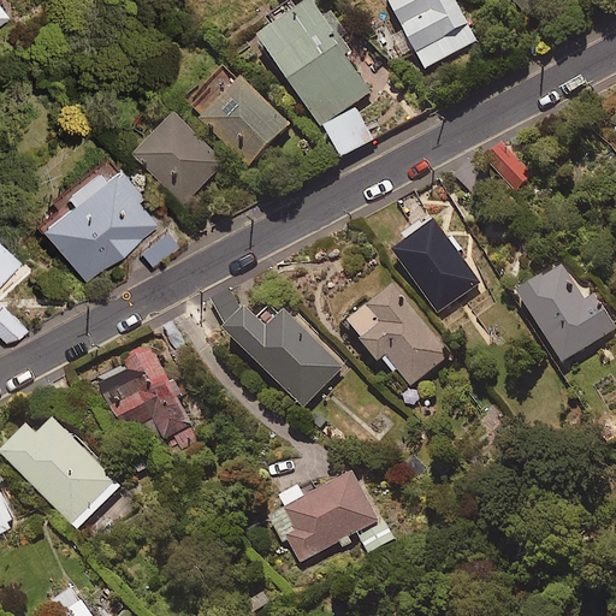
[(349,51),(342,41),(349,35),(331,9),(323,13),(313,0),(308,0),(256,36),(320,126),(369,92),(344,54),(349,51)]
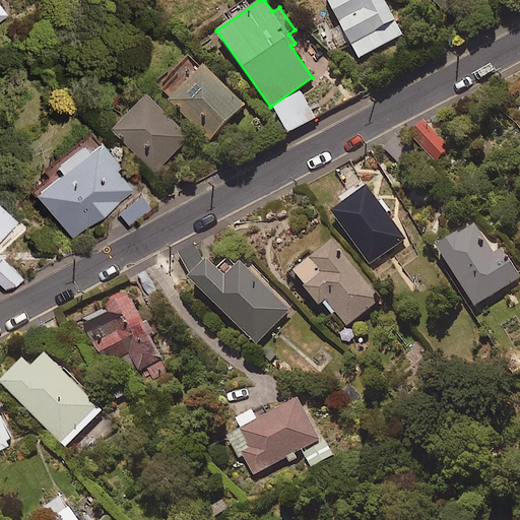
[(358,58),(402,35),(383,0),(320,0),(323,4),(307,13),(328,55),(350,44),(358,58)]
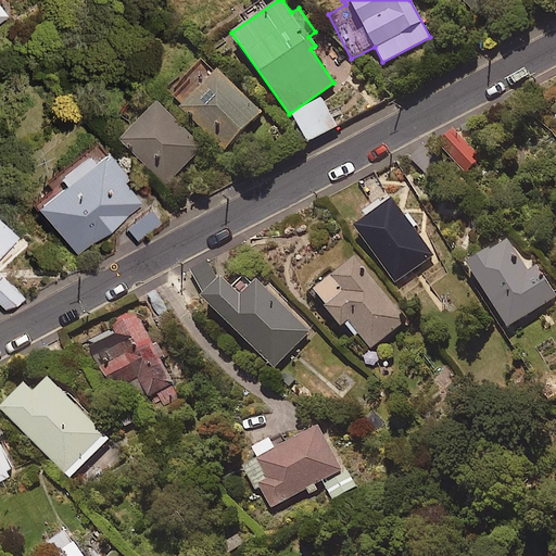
[(218,71),(181,106),(224,149),(261,113),(218,71)]
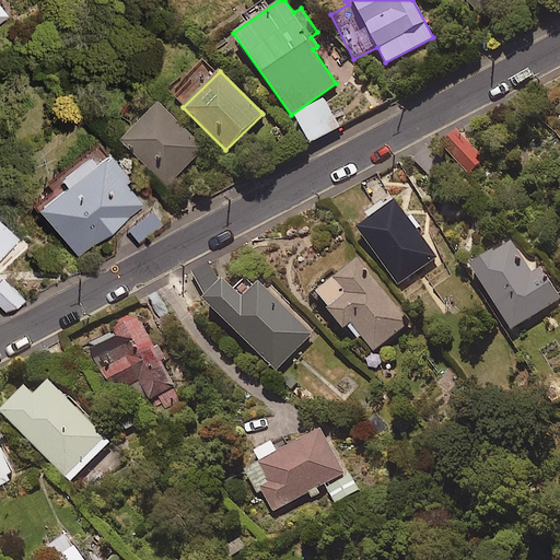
[(339,128),(324,100),(295,116),(310,143),(339,128)]
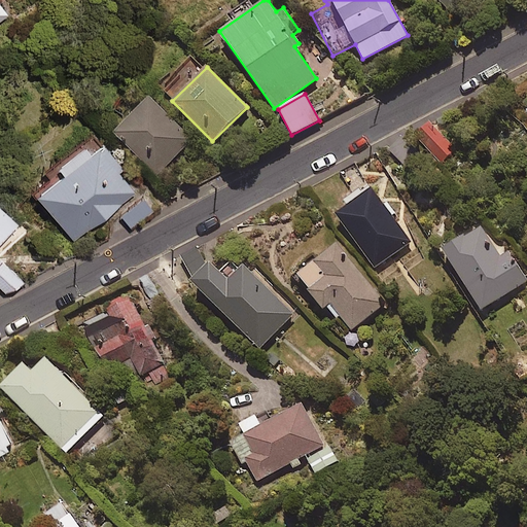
[(156,175),(191,141),(149,97),(114,132),(156,175)]
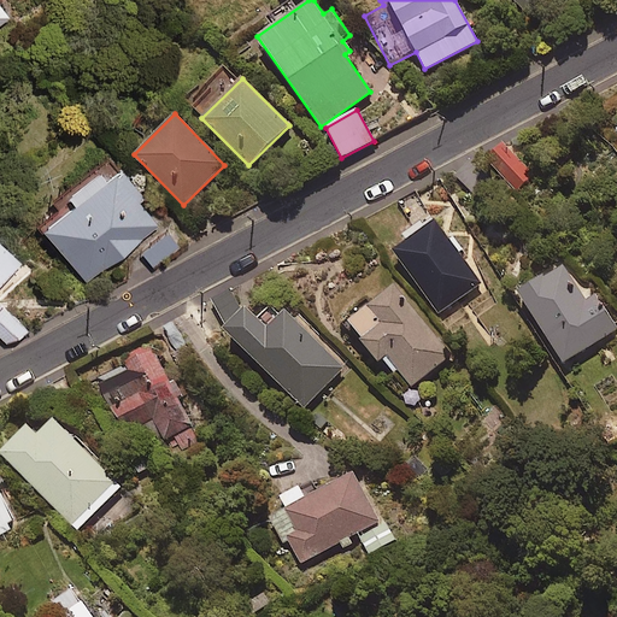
[(534,174),(504,142),(487,159),(518,189),(534,174)]
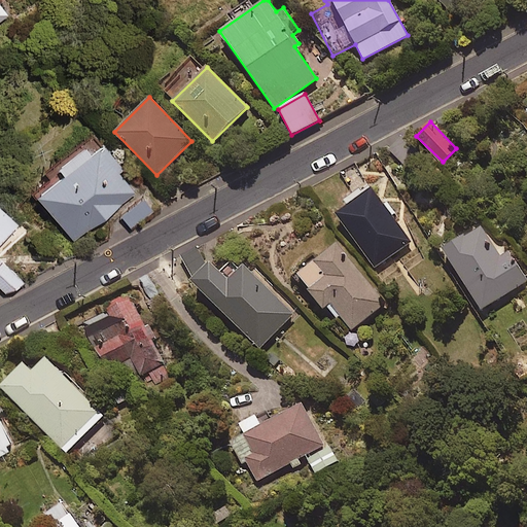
[(123,162),(100,134),(85,145),(81,140),(55,162),(59,168),(31,190),(71,239),(133,186),(116,167),(123,162)]
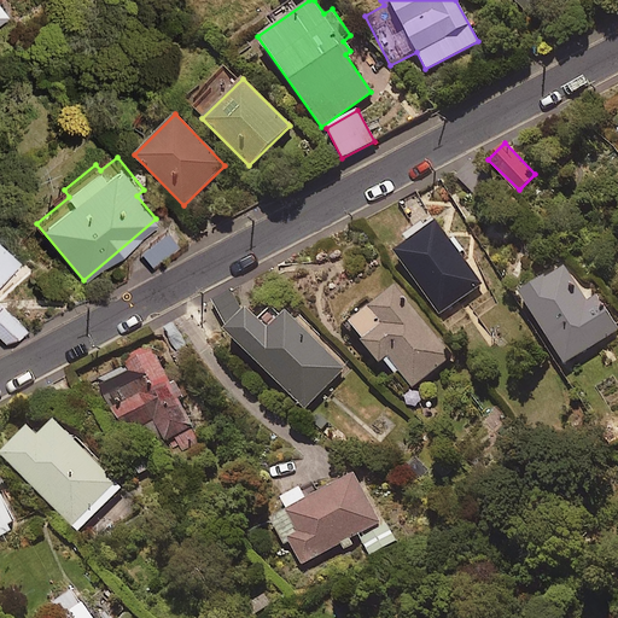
[(482,285),(438,221),(394,250),(437,315),(482,285)]
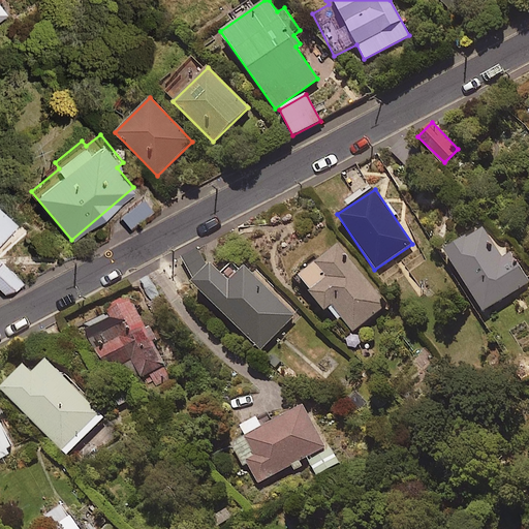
[(141,193),(116,213),(128,228),(153,210),(141,193)]
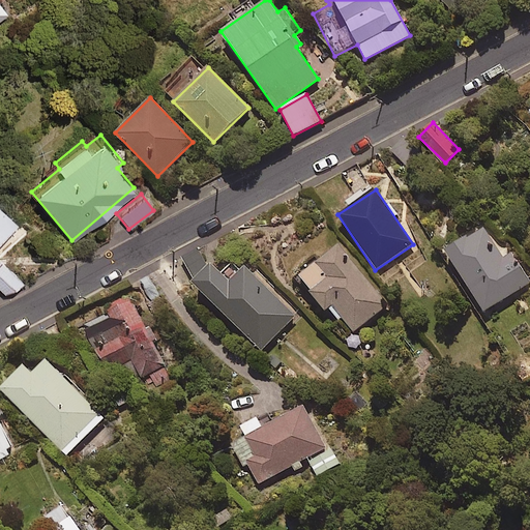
[(0,239),(19,222),(0,202),(0,239)]
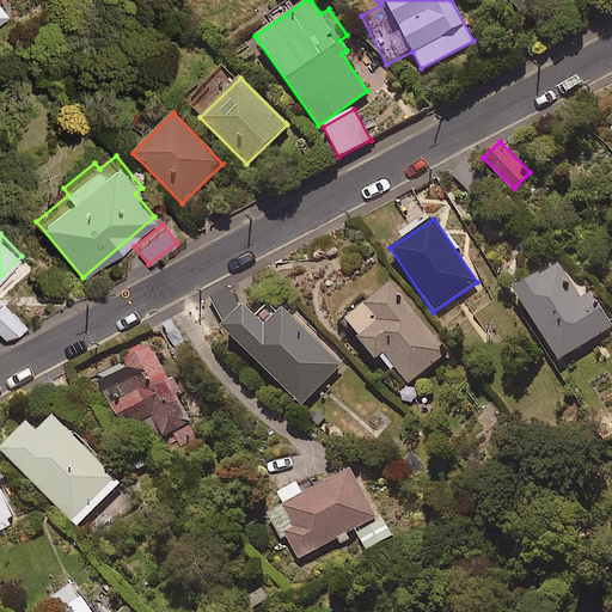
[(577,292),(558,261),(513,289),(558,361),(611,326),(611,324),(587,286),(577,292)]
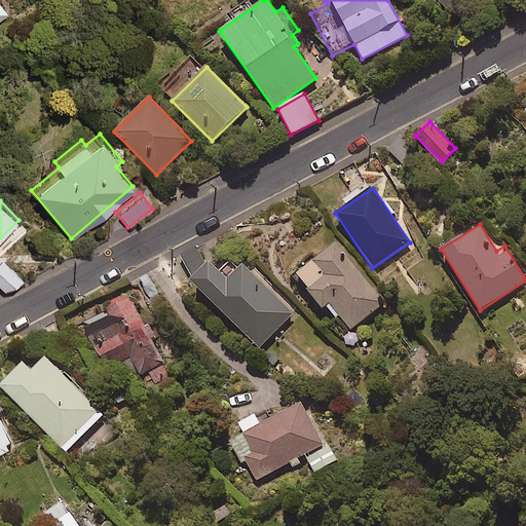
[(350,263),(347,265),(341,258),(343,256),(334,245),(296,276),(324,308),(326,306),(338,320),(340,317),(351,331),(384,303),(350,263)]
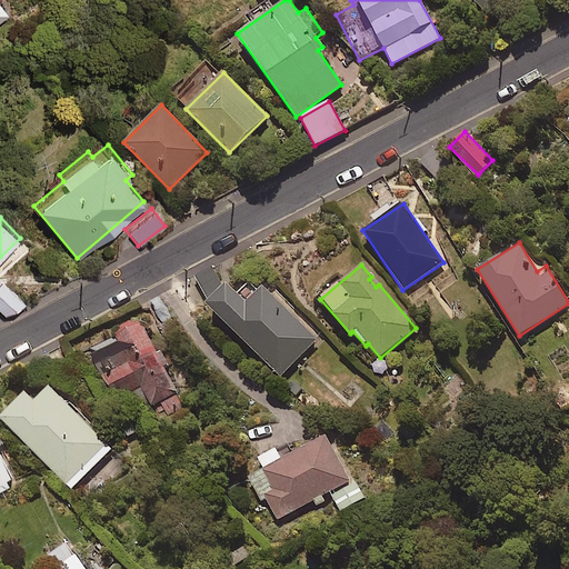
[(29,301),(3,276),(0,278),(0,303),(8,312),(29,301)]
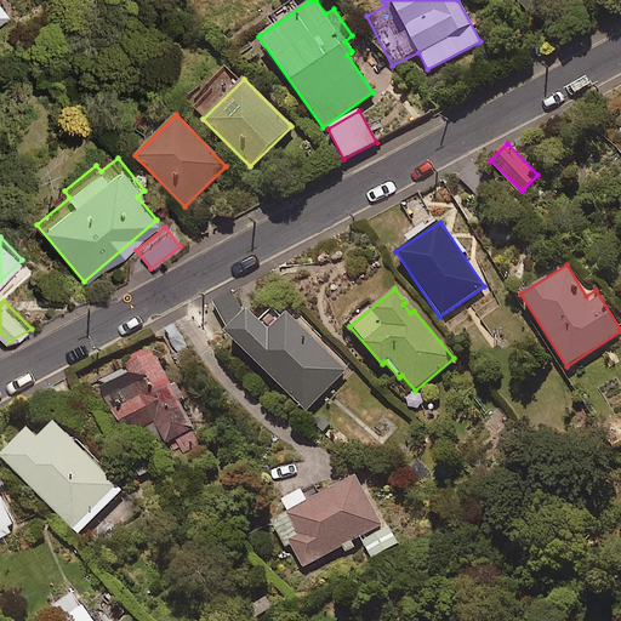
[(288,315),(283,319),(272,308),(257,323),(248,313),(227,334),(307,411),(345,372),(288,315)]
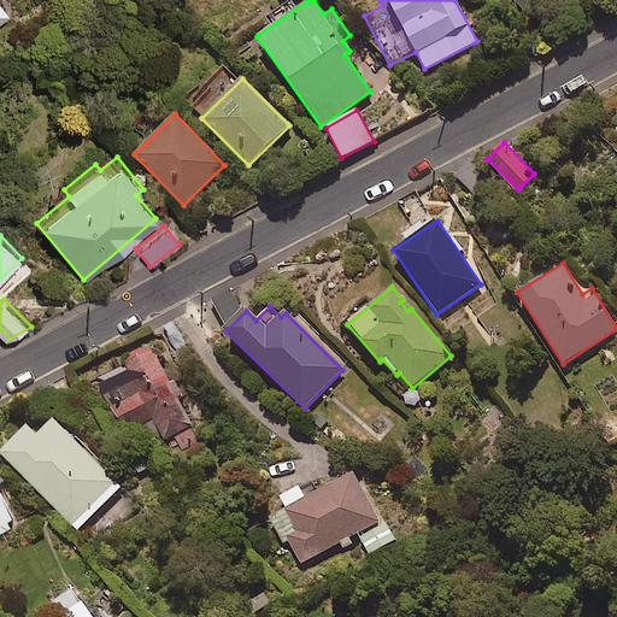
[(163,435),(164,439),(192,425),(152,346),(122,360),(127,371),(97,386),(131,456),(151,446),(148,442),(163,435)]
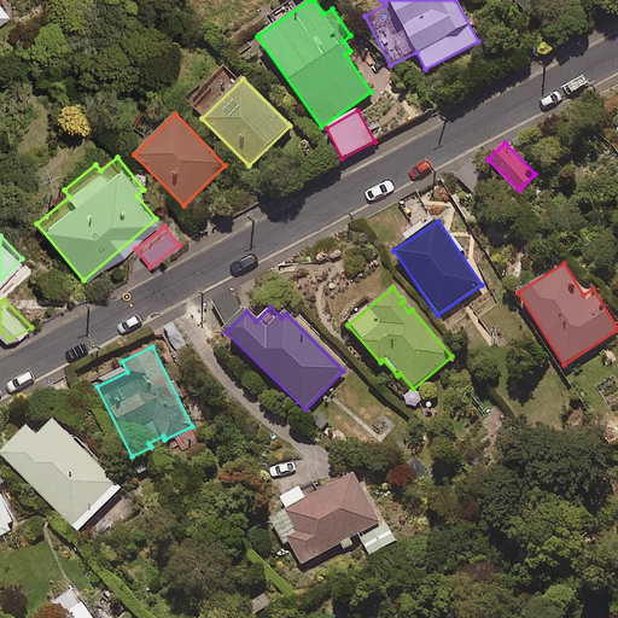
[(100,468),(106,462),(82,437),(76,443),(53,421),(38,437),(28,427),(0,454),(77,531),(121,488),(100,468)]
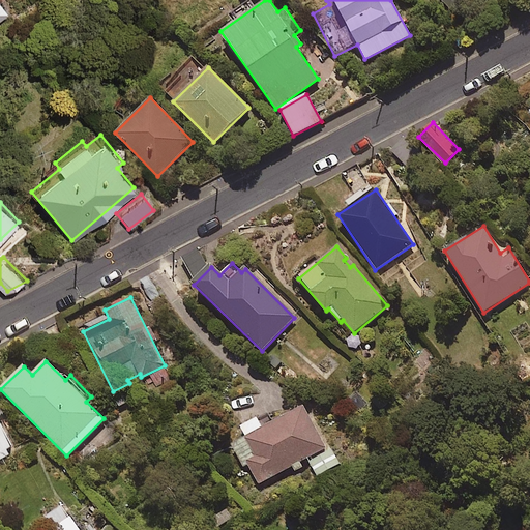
[(290,467),(294,474),(305,468),(301,461),(306,459),(316,476),(339,464),(330,447),(327,448),(304,406),(262,429),(257,419),(240,429),(246,439),(236,444),(258,484),(290,467)]
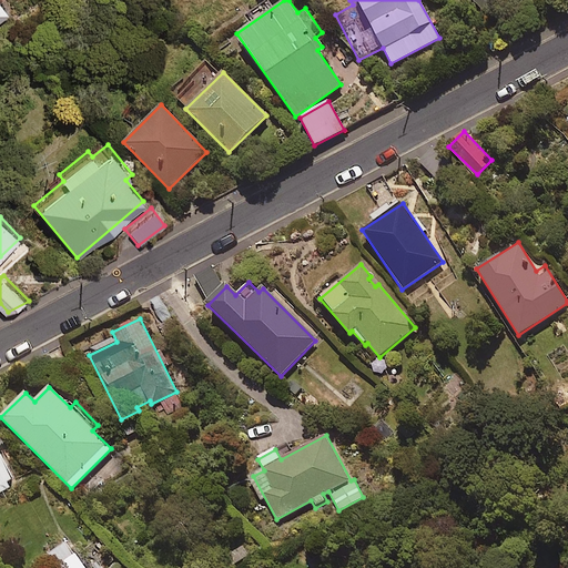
[(0,492),(13,485),(0,460),(0,492)]
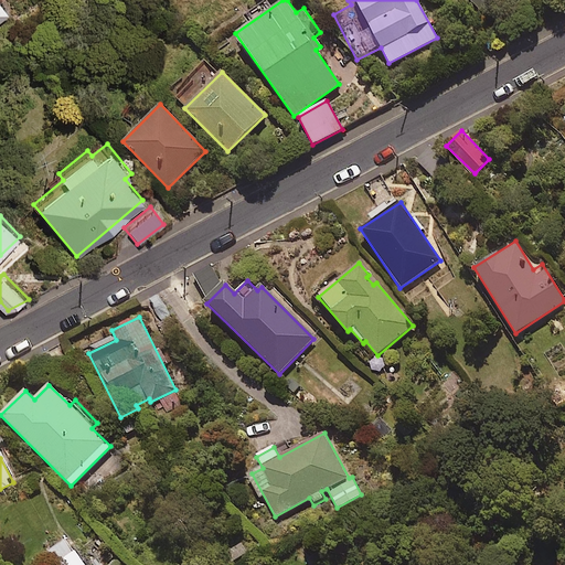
[(67,540),(48,552),(55,564),(67,564),(78,558),(67,540)]
